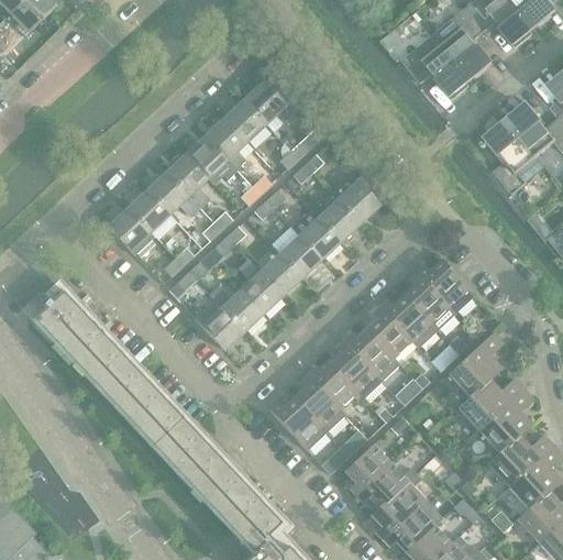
[(0,0),(0,4),(8,12),(20,0),(0,0)]
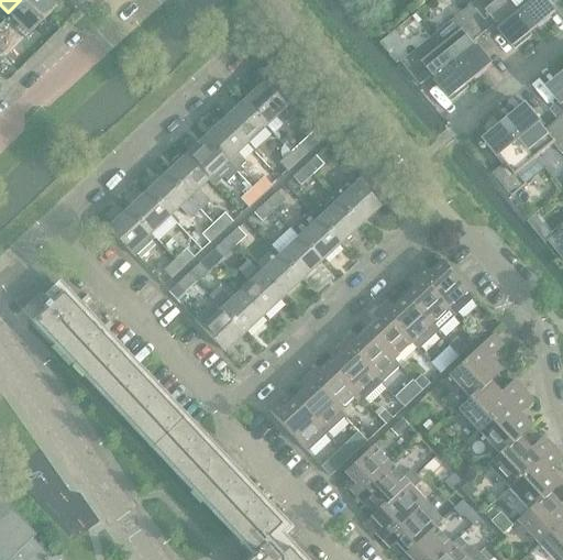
[(54,6),(48,0),(20,0),(8,12),(28,32),(54,6)]
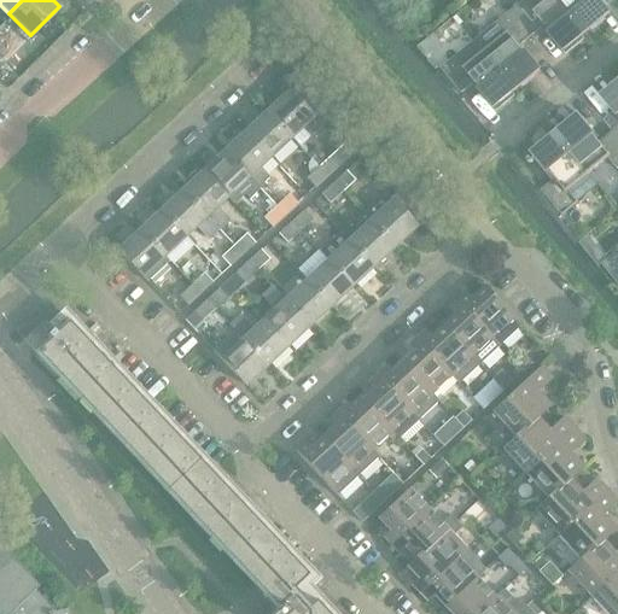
[(518,0),(509,7),(531,33),(544,22),(554,34),(552,35),(565,51),(583,36),(581,33),(587,29),(563,0),(518,0)]
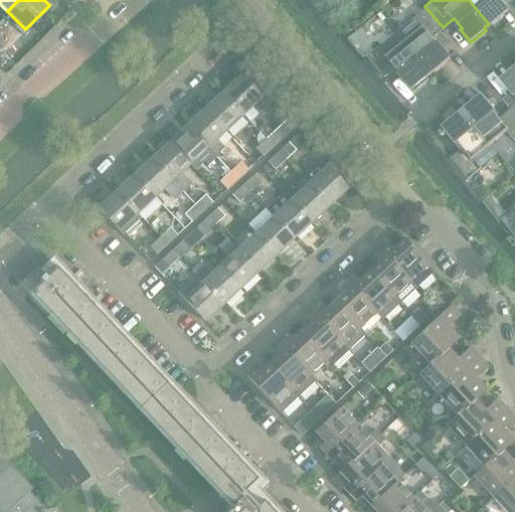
[(469,0),(489,24),(507,8),(500,0),(469,0)]
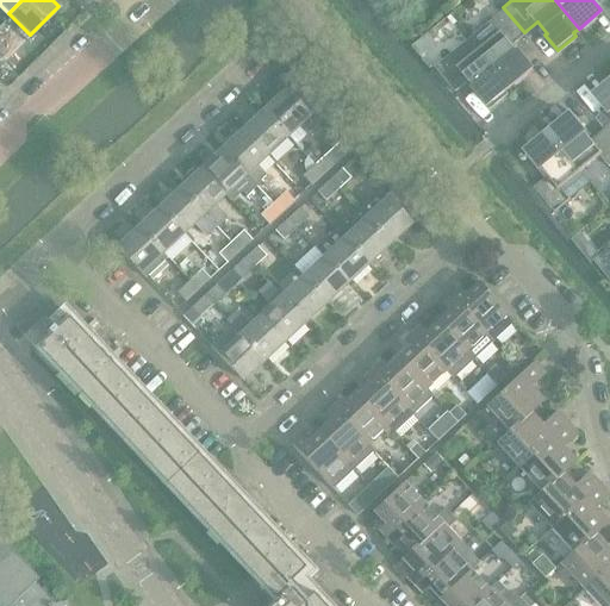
[(503,7),(470,36),(510,85),(531,67),(512,42),(524,32),(503,7)]
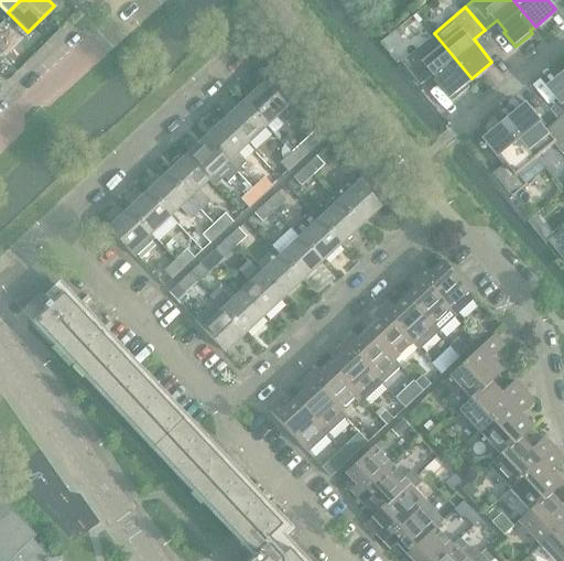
[(467,82),(472,78),(434,33),(401,60),(420,83),(432,73),(441,83),(440,85),(452,99),(469,85),(467,82)]
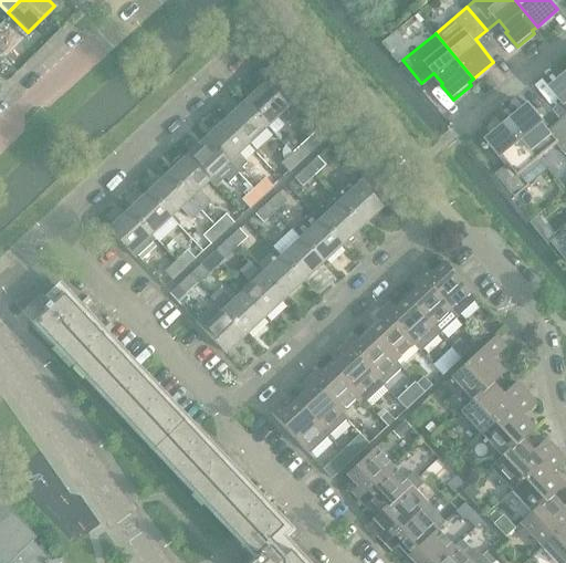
[(565,102),(565,112),(559,118),(565,126),(565,74),(553,86),(565,102)]
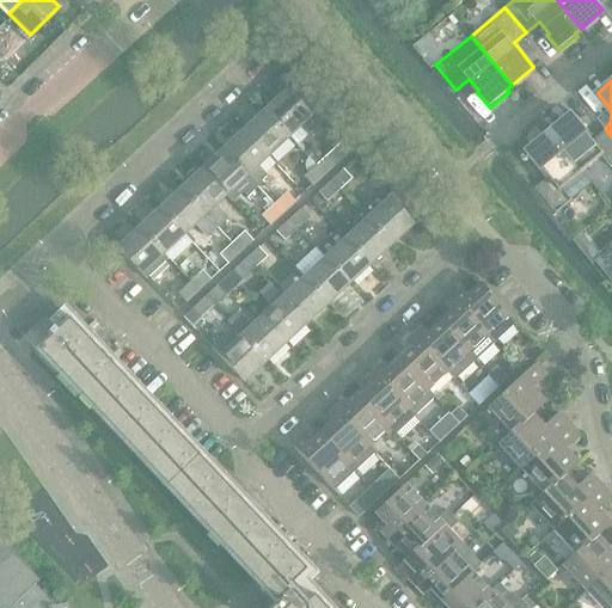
[(286,88),(265,108),(288,133),(310,114),(286,88)]
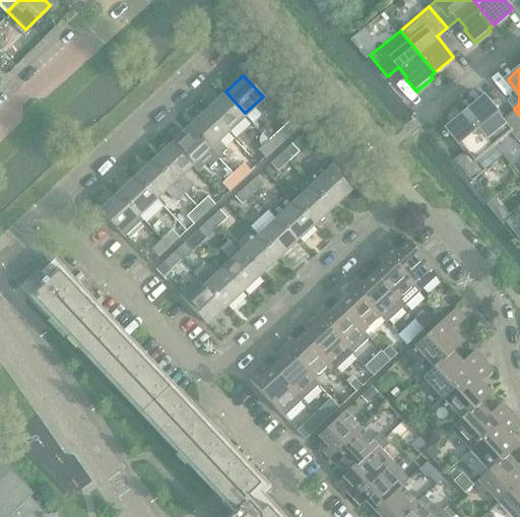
[(225,91),(207,109),(226,130),(245,113),(225,91)]
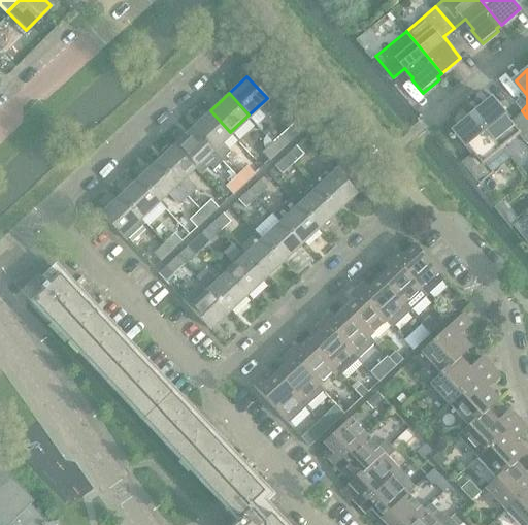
[(480,110),(474,113),(502,146),(519,132),(527,142),(527,141),(527,118),(522,110),(512,119),(503,109),(504,107),(493,94),(477,107),(480,110)]
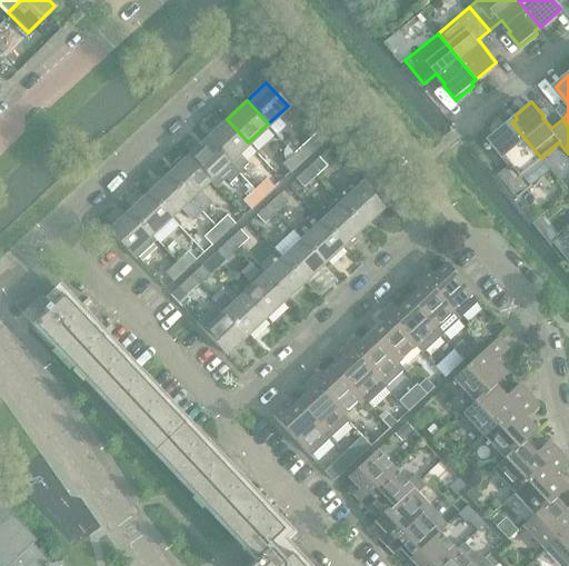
[(227,119),(207,137),(237,168),(247,160),(238,151),(248,142),(227,119)]
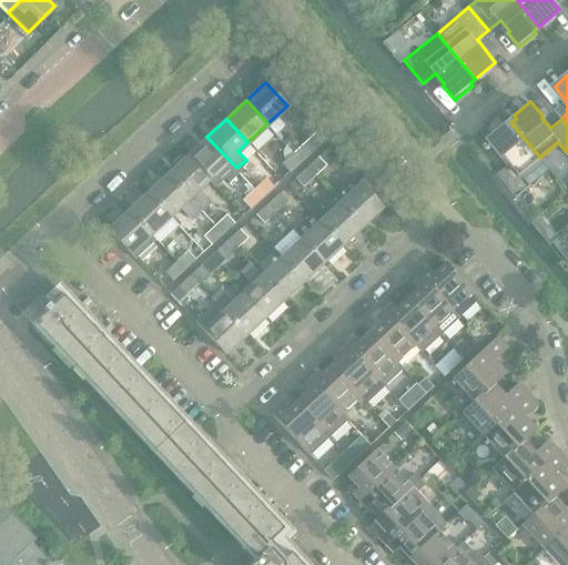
[(540,158),(510,122),(490,139),(509,162),(497,172),(516,195),(530,183),(533,181),(550,169),(540,158)]
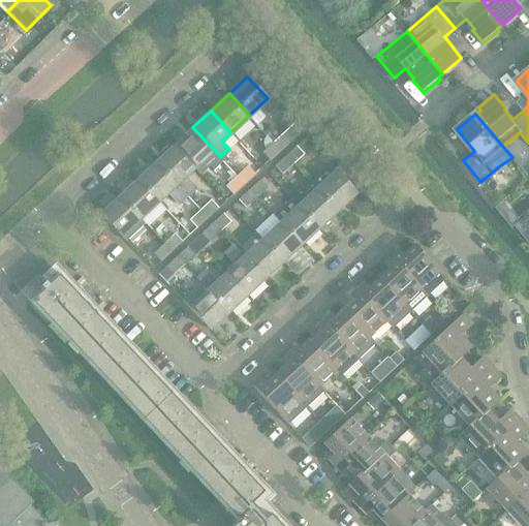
[(280,134),(273,141),(280,148),(300,129),(292,122),(280,134)]
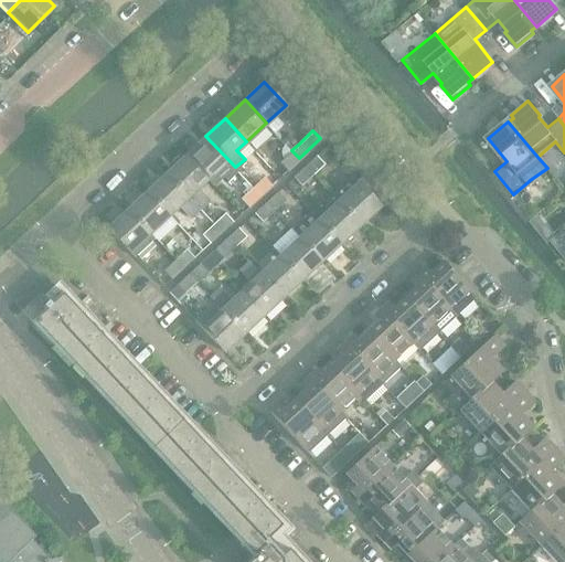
[(285,136),(281,139),(291,150),(299,144),(289,131),(285,136)]
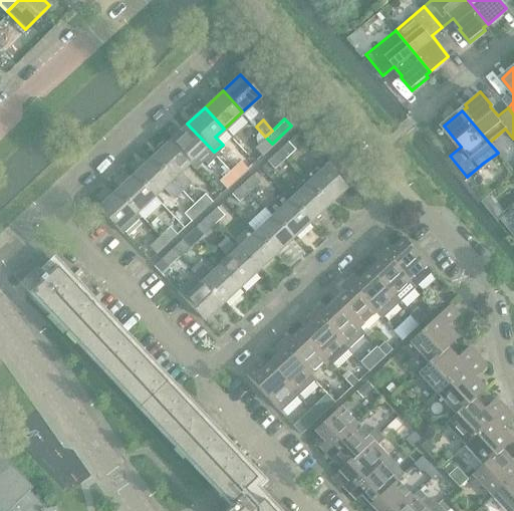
[(187,123),(170,140),(190,161),(198,153),(205,161),(214,152),(187,123)]
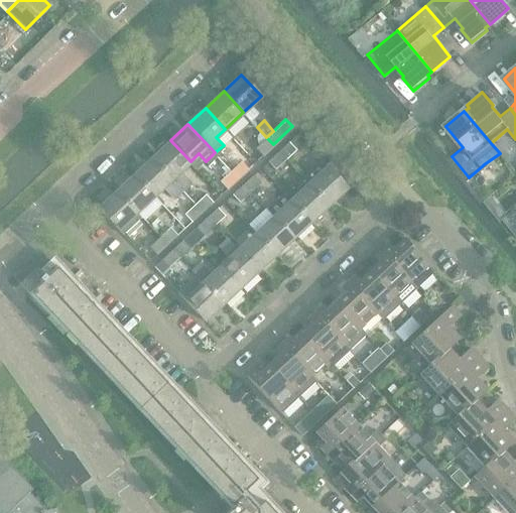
[(263,153),(273,144),(266,137),(256,146),(263,153)]
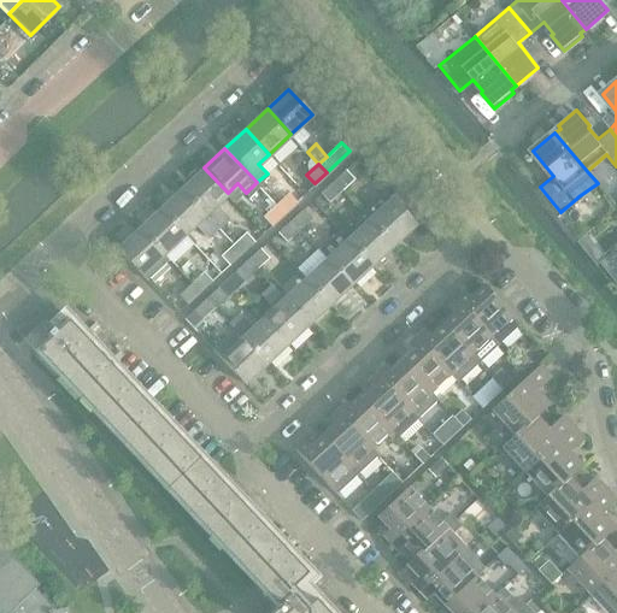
[(191,180),(182,187),(218,225),(228,216),(216,204),(228,193),(204,168),(201,170),(198,166),(187,176),(191,180)]
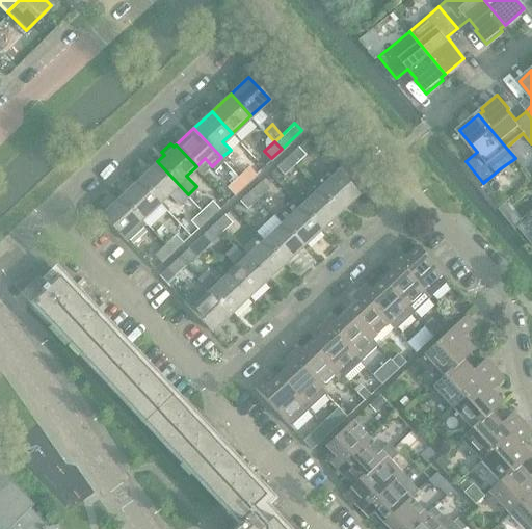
[(298,144),(287,155),(293,161),(304,151),(298,144)]
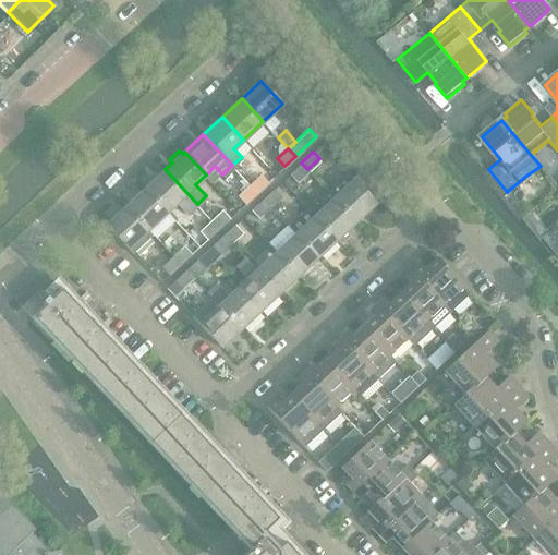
[(296,180),(307,169),(301,163),(290,172),(296,180)]
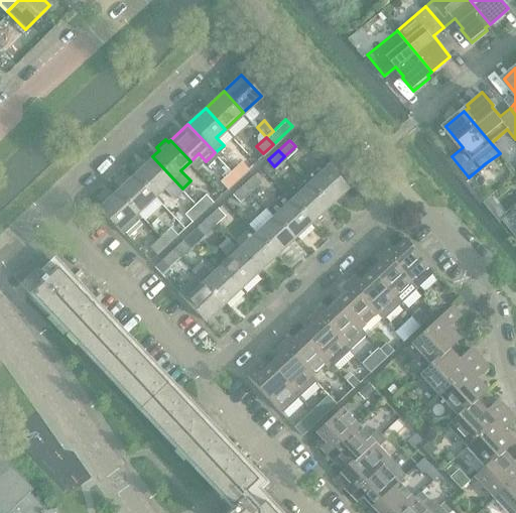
[(152,156),(135,172),(155,194),(163,186),(173,197),(182,188),(152,156)]
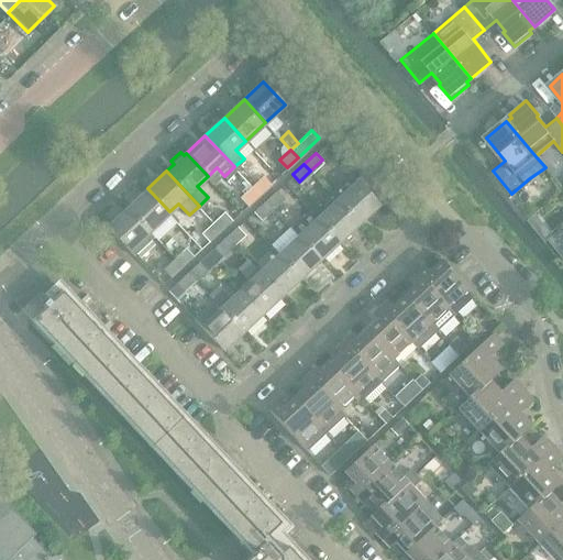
[(330,191),(338,199),(359,222),(377,205),(356,182),(350,174),(330,191)]
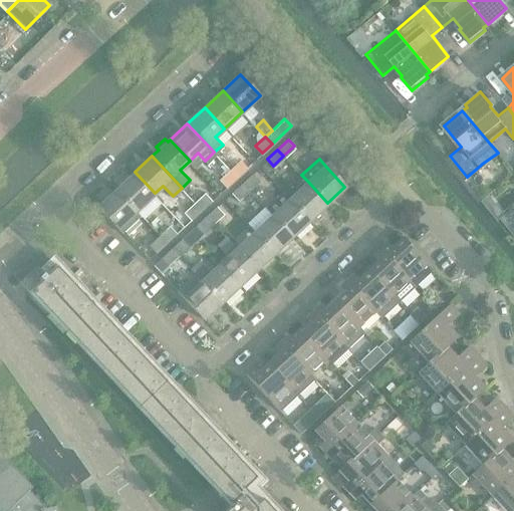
[(240,160),(230,170),(236,176),(247,167),(240,160)]
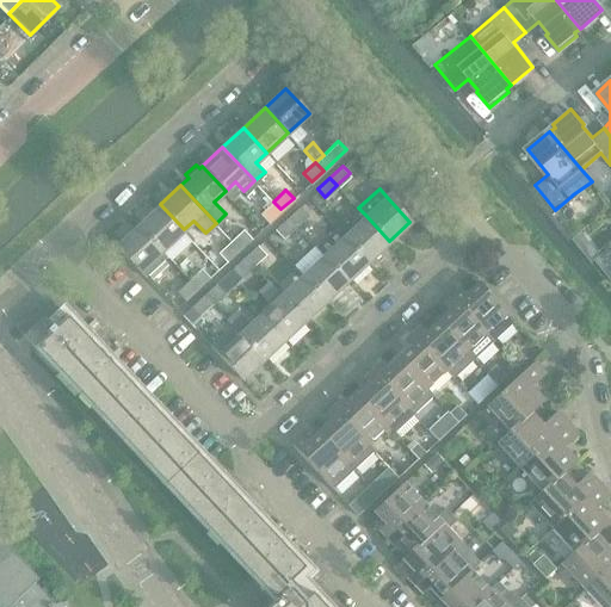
[(269,221),(281,209),(273,202),(261,212),(269,221)]
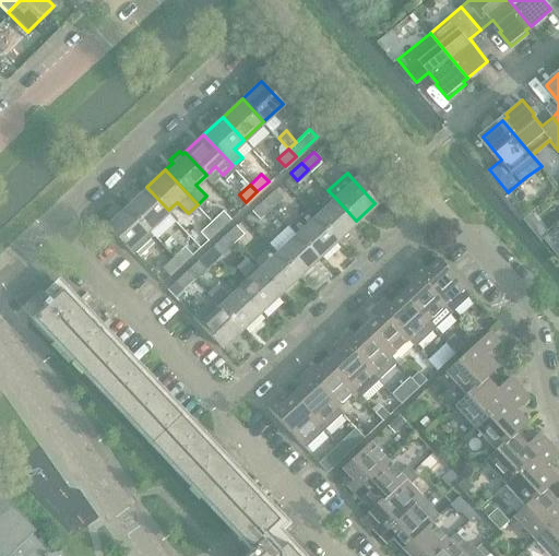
[(146,187),(127,205),(152,232),(156,236),(175,220),(167,211),(168,210),(146,187)]
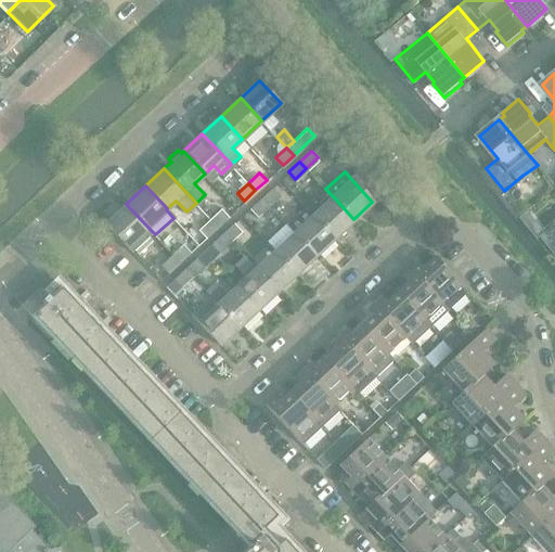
[(272,187),(261,196),(268,204),(279,193),(272,187)]
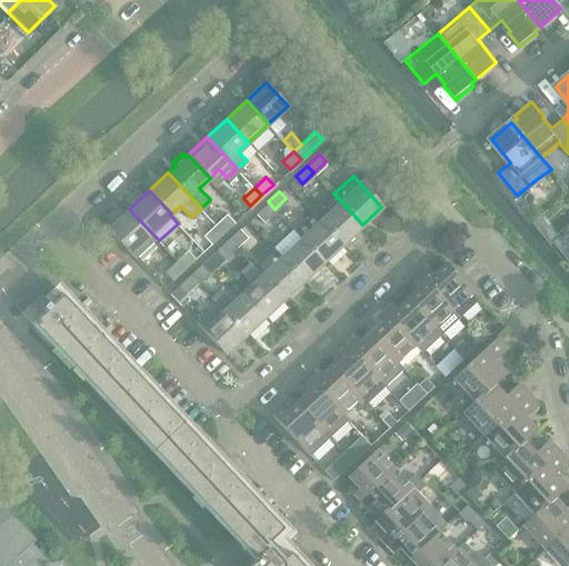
[(263,220),(275,209),(268,201),(256,212),(263,220)]
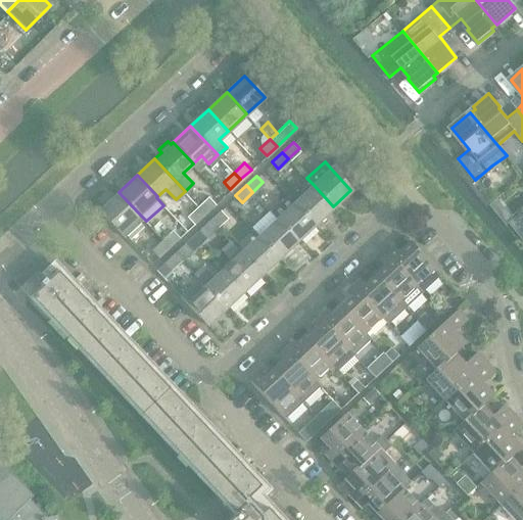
[(314,185),(295,202),(315,223),(333,206),(314,185)]
